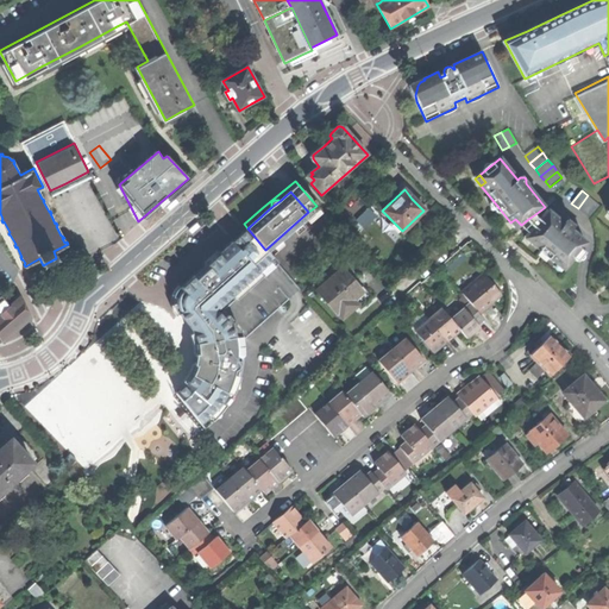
[(595,200),(588,195),(578,208),(584,213),(595,200)]
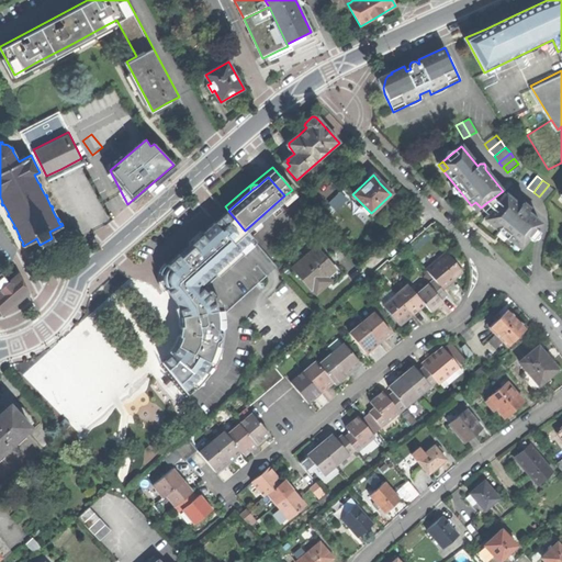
[(167,186),(164,182),(157,189),(155,190),(157,192),(158,193),(167,186)]
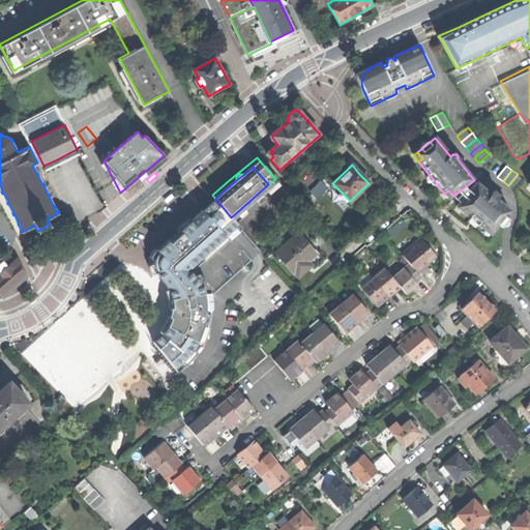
[(523,179),(518,174),(508,185),(513,190),(523,179)]
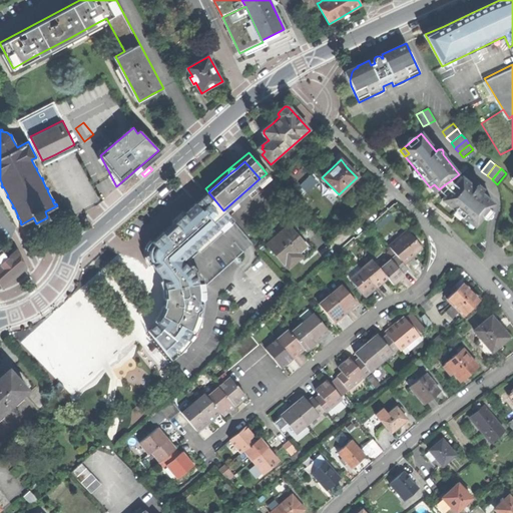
[(307,191),(318,180),(312,173),(301,184),(307,191)]
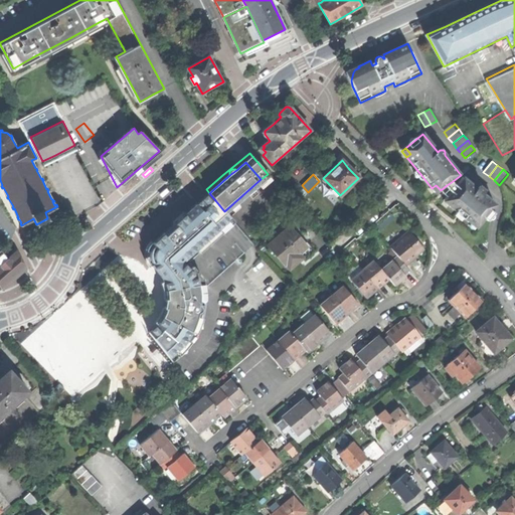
[(496,205),(483,193),(484,192),(484,190),(483,188),(481,187),(479,187),(478,189),(464,178),(458,186),(453,191),(448,197),(453,201),(450,205),(458,212),(461,208),(467,213),(463,217),(471,223),(475,219),(480,224),(486,218),(488,221),(495,213),(492,210),(496,205)]
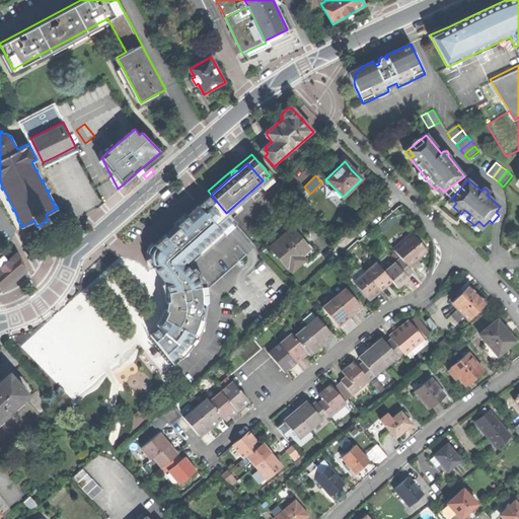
[(461,188),(456,182),(450,187),(456,193),(461,188)]
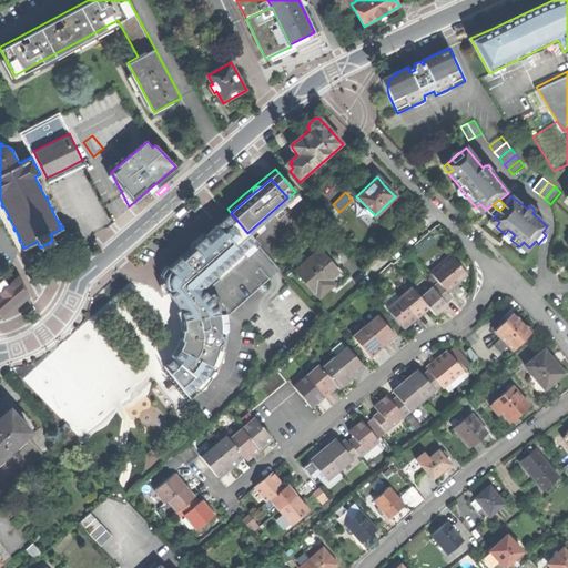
[(482,213),(486,210),(480,204),(476,208),(482,213)]
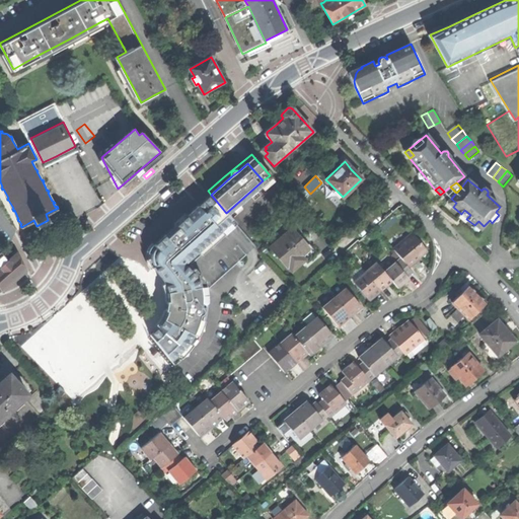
[(160,197),(163,200),(169,195),(171,193),(169,192),(168,190),(160,197)]
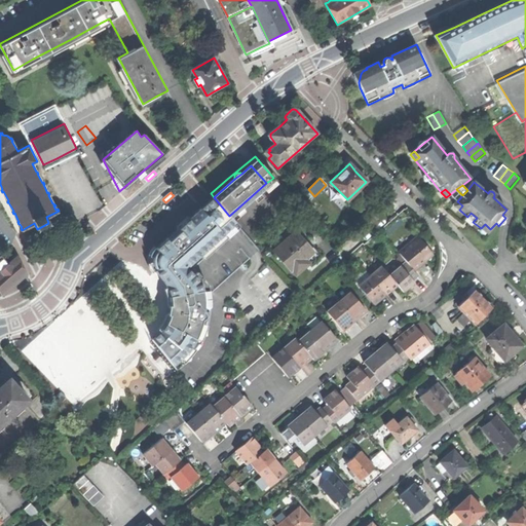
[(207,204),(201,210),(227,238),(229,235),(234,232),(239,227),(229,216),(215,198),(207,204)]
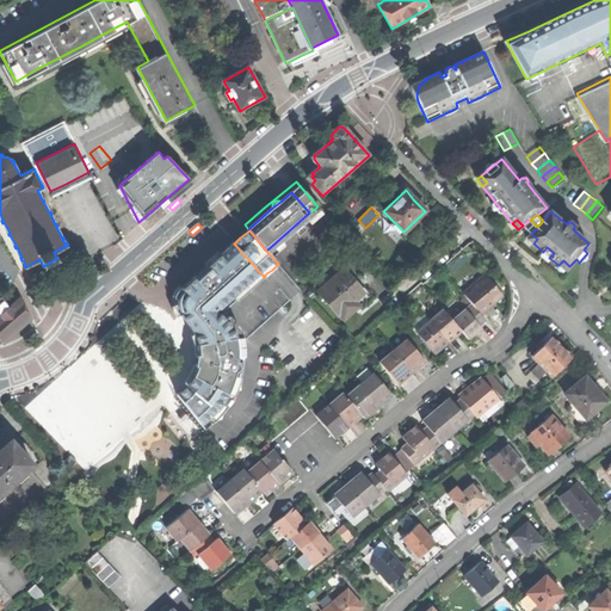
[(528,239),(534,244),(537,239),(531,234),(528,239)]
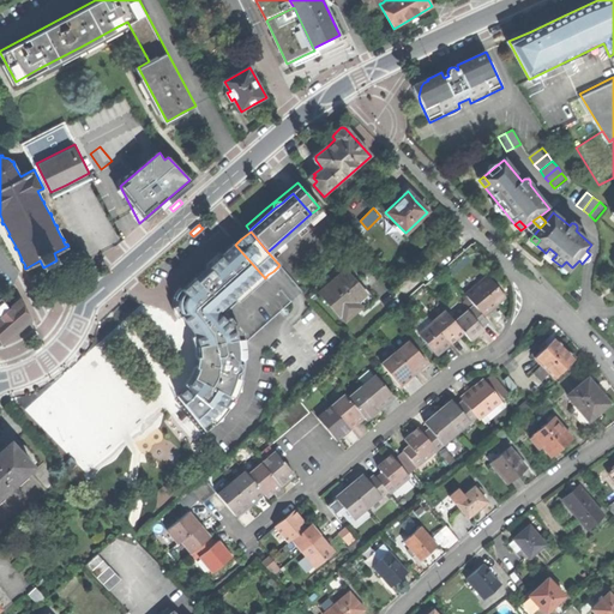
[(206,431),(206,432),(216,423),(226,413),(234,399),(239,387),(242,373),(245,357),(244,345),(242,337),(240,331),(226,313),(265,278),(235,245),(217,260),(179,295),(178,300),(176,304),(176,307),(176,308),(178,312),(179,313),(181,317),(184,319),(190,326),(194,336),(198,343),(198,344),(199,350),(199,357),(199,359),(199,361),(198,366),(197,373),(193,380),(188,386),(188,387),(178,397),(206,431)]
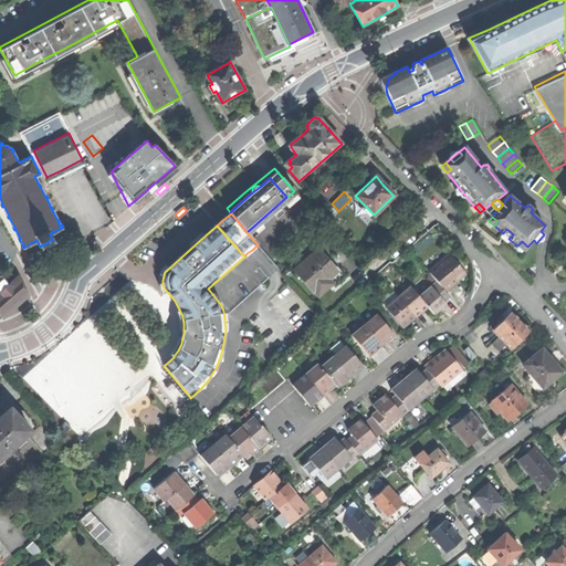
[(505,236),(509,239),(513,234),(506,229),(503,233),(505,236)]
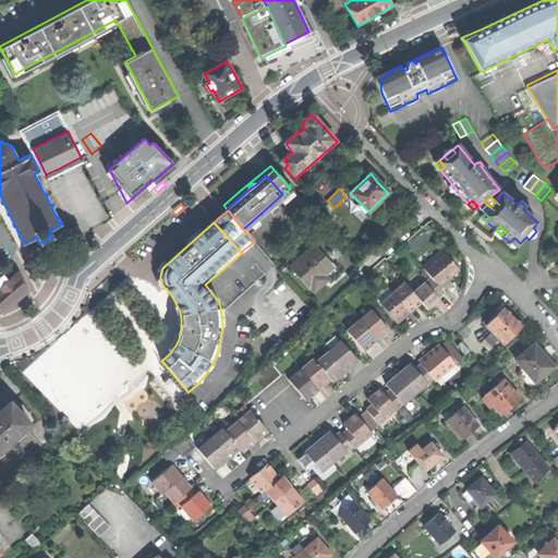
[(517,247),(520,243),(514,238),(510,242),(517,247)]
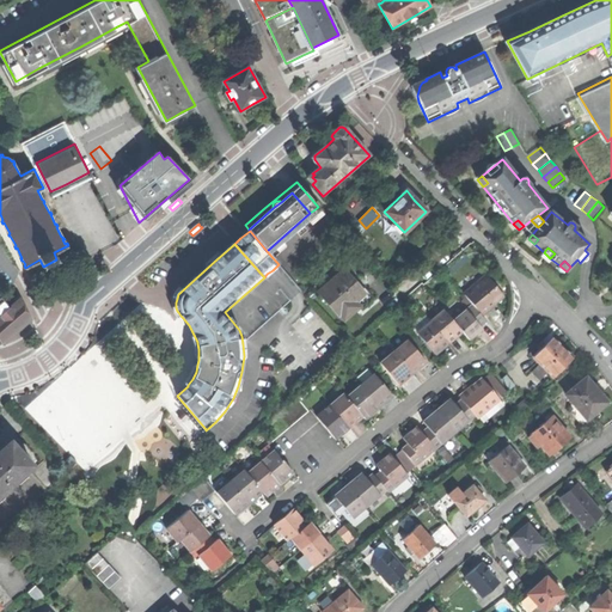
[(328,303),(344,322),(356,312),(350,305),(363,294),(354,283),(344,271),(319,293),(323,297),(328,303)]
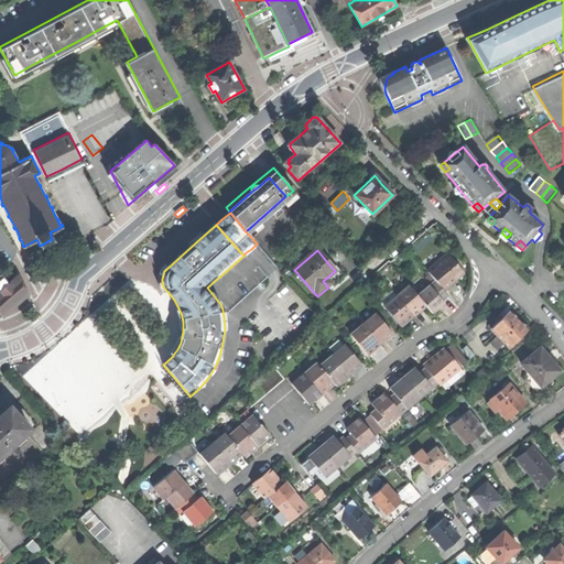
[(269,278),(246,252),(243,256),(207,288),(220,304),(223,310),(224,317),(269,278)]
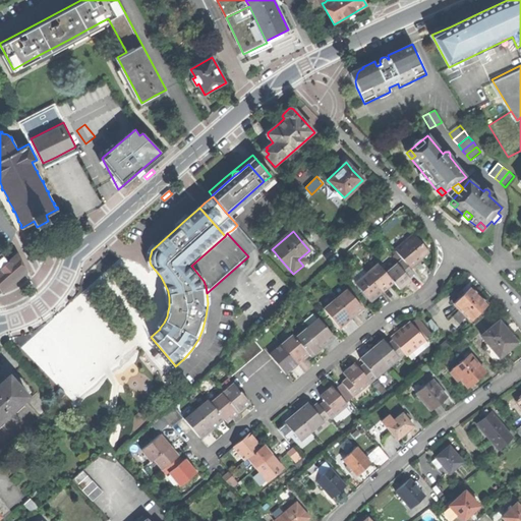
[(398,254),(409,268),(421,258),(423,256),(429,251),(415,235),(396,251),(398,254)]
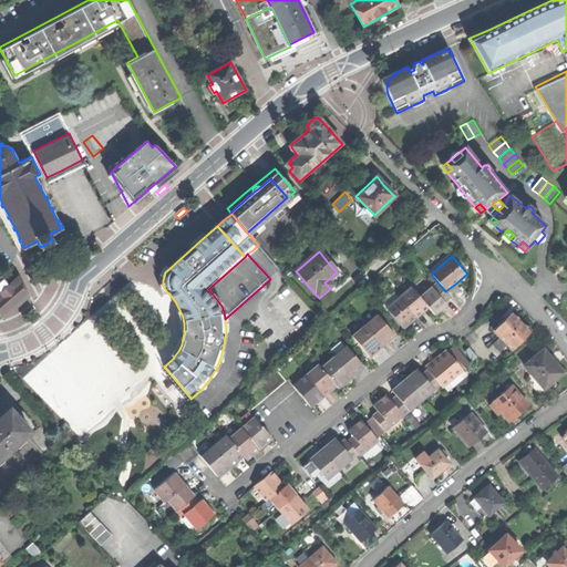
[(331,259),(328,263),(337,272),(325,282),(330,289),(346,276),(340,270),(331,259)]
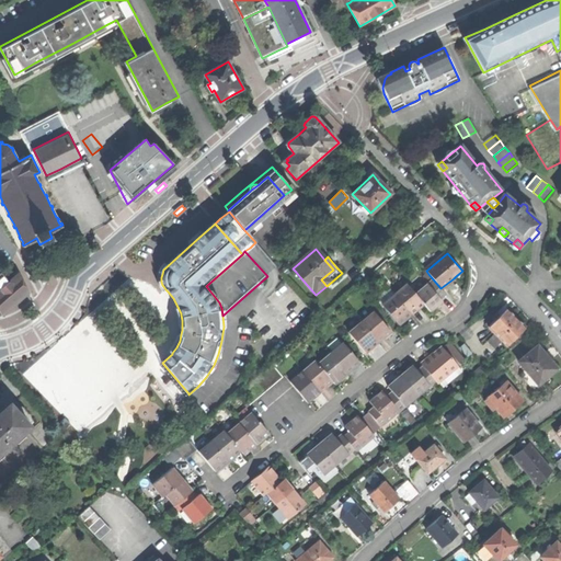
[(14,276),(9,281),(21,298),(29,292),(19,272),(14,276)]
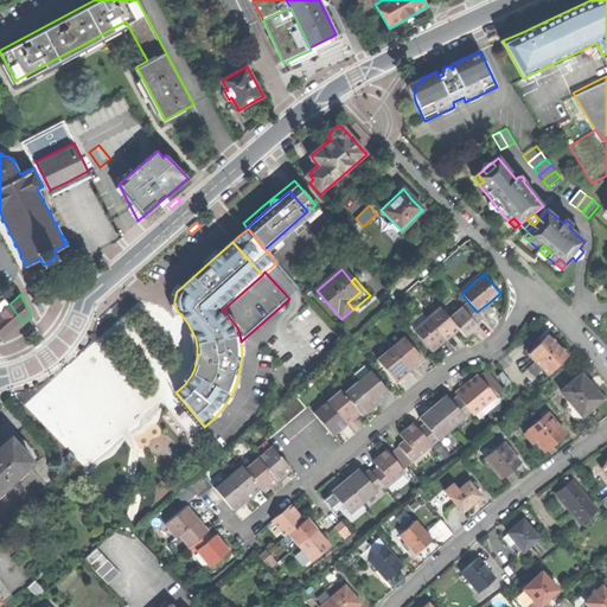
[(483,319),(479,314),(477,312),(464,296),(445,313),(459,330),(466,338),(473,332),(479,326),(477,324),(483,319)]
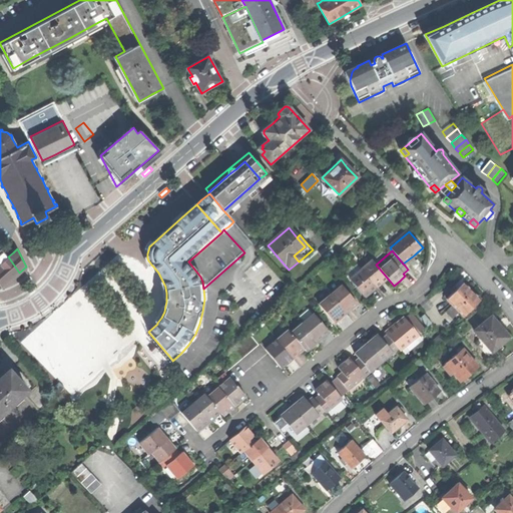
[(416,257),(415,254),(403,264),(405,266),(416,257)]
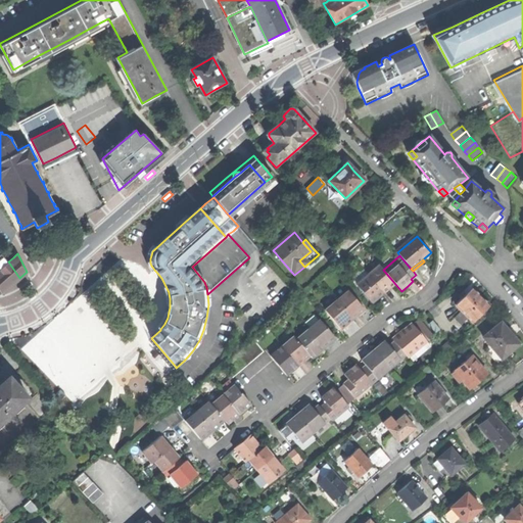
[(0,268),(0,288),(3,292),(11,285),(19,278),(8,262),(7,263),(2,267),(0,268)]
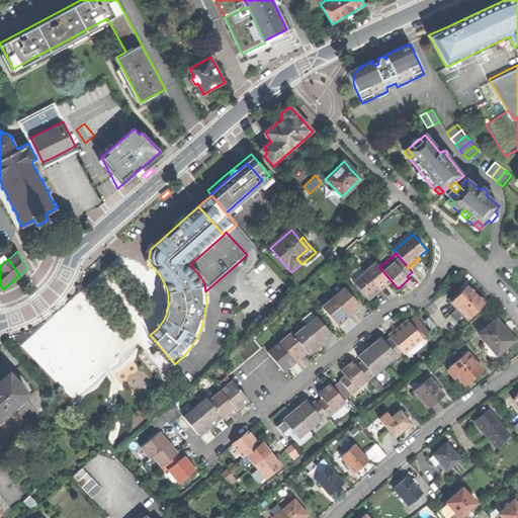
[(385,286),(392,281),(379,267),(376,262),(364,272),(380,290),(385,286)]
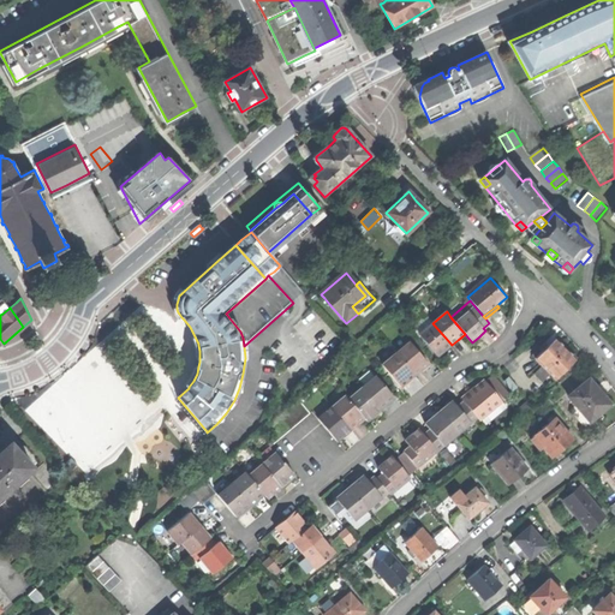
[(446,350),(452,345),(433,323),(419,334),(439,356),(446,350)]
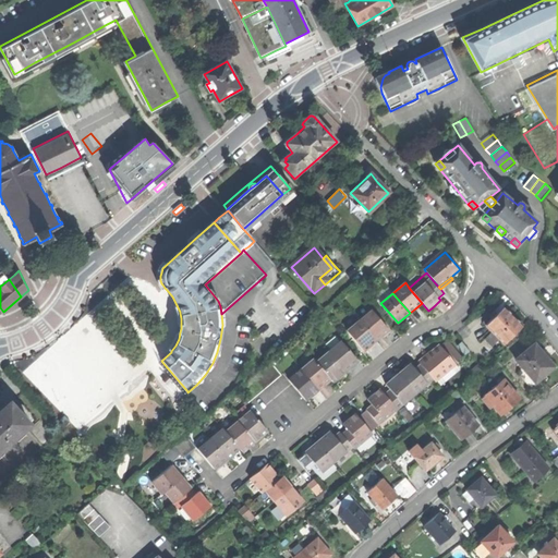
[(486,326),(505,344),(522,327),(512,317),(504,308),(486,326)]
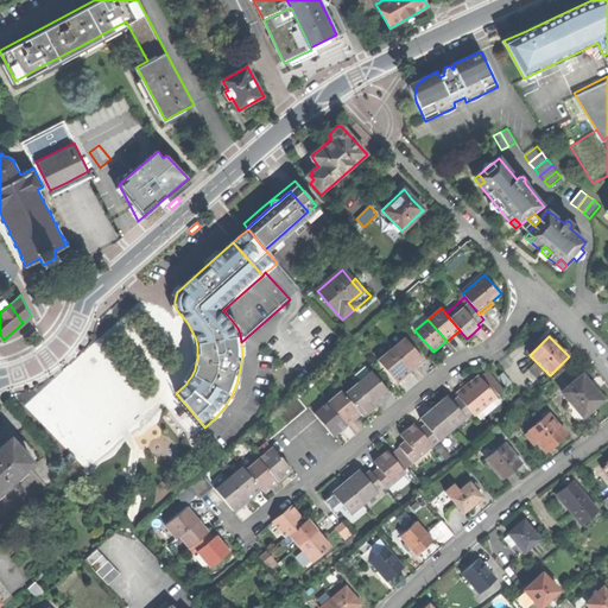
[(392,349),(410,371),(418,365),(424,360),(405,337),(392,349)]
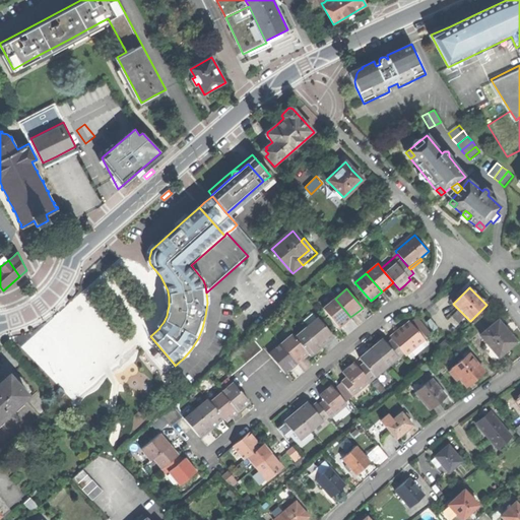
[(338,327),(350,317),(335,299),(323,309),(338,327)]
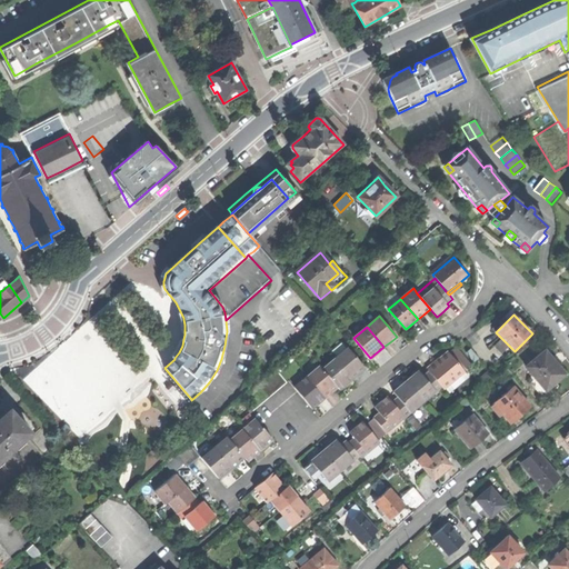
[(359,375),(366,368),(349,347),(336,358),(352,379),(359,375)]
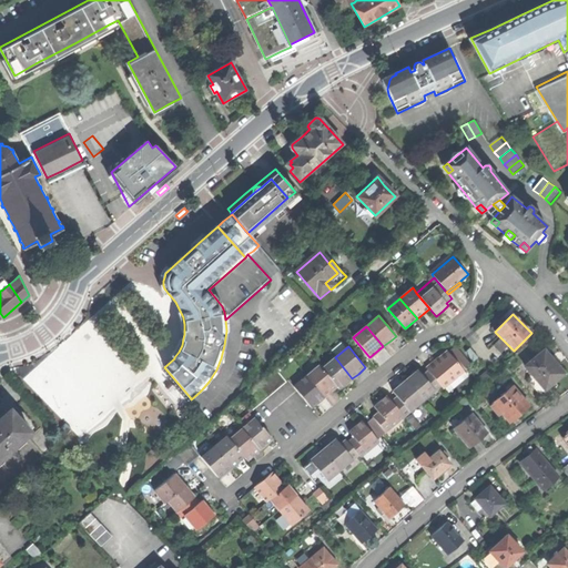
[(385,350),(383,346),(369,357),(372,359),(378,354),(385,350)]
